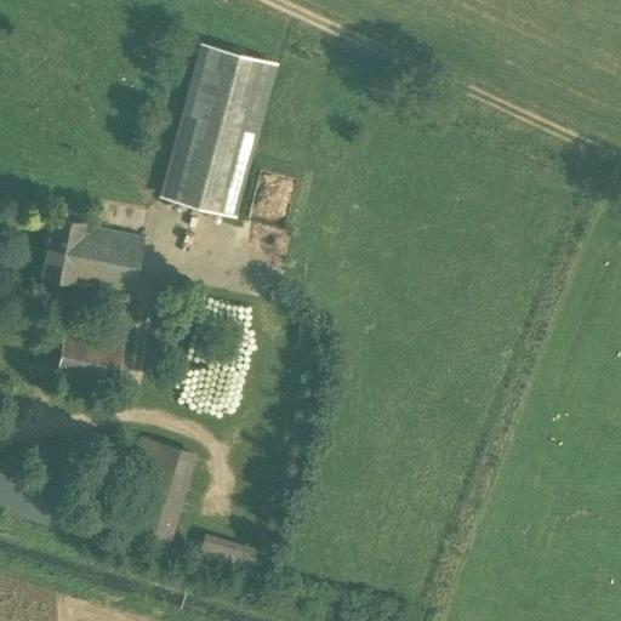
[(275,62),(201,41),(159,195),(233,216),(275,62)]
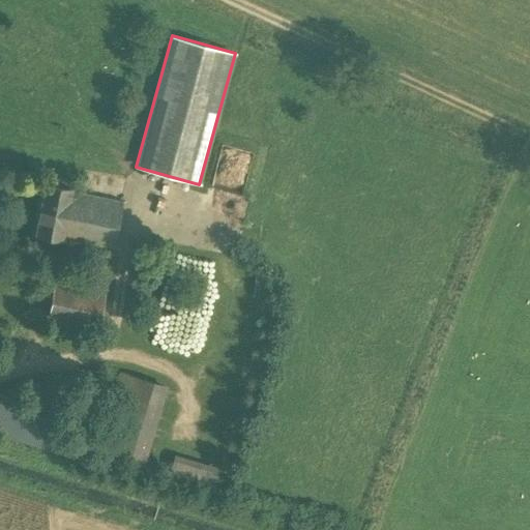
[(63,238),(113,248),(122,202),(72,194),(72,189),(46,184),(34,237),(62,241),(63,238)]
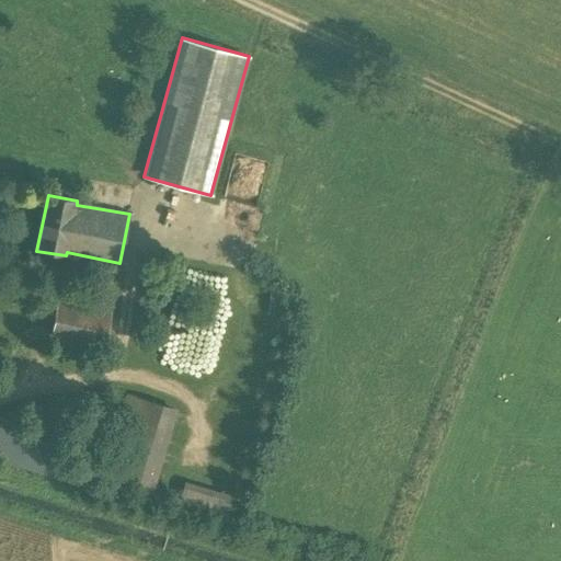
[(66,296),(58,294),(48,344),(102,355),(115,292),(67,283),(66,296)]
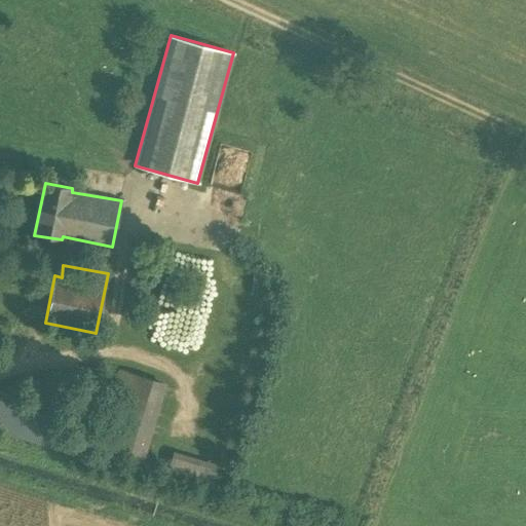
[(120,390),(103,451),(142,462),(160,402),(120,390)]
